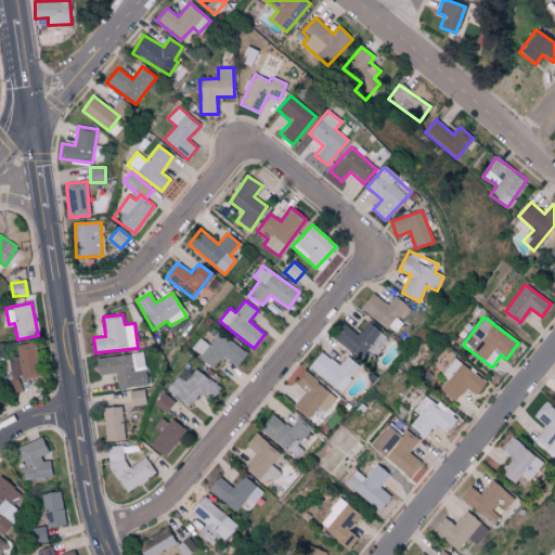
[(333,336),(361,359),(370,348),(375,352),(387,338),(368,322),(357,335),(344,323),(333,336)]
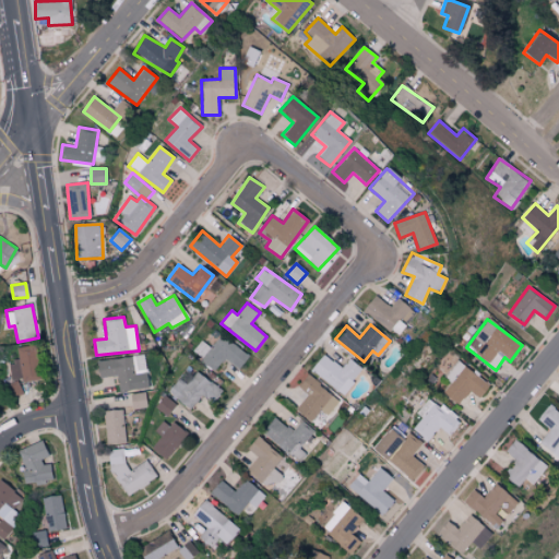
[(249,356),(222,334),(211,347),(202,341),(192,352),(215,370),(224,359),(237,370),(249,356)]
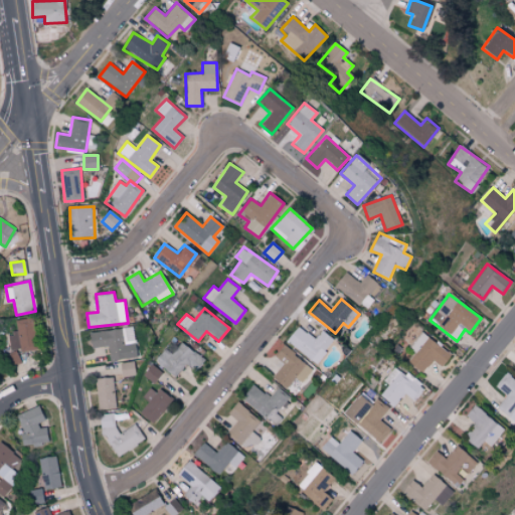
[(11,352),(35,348),(30,318),(14,321),(16,333),(9,334),(11,352)]
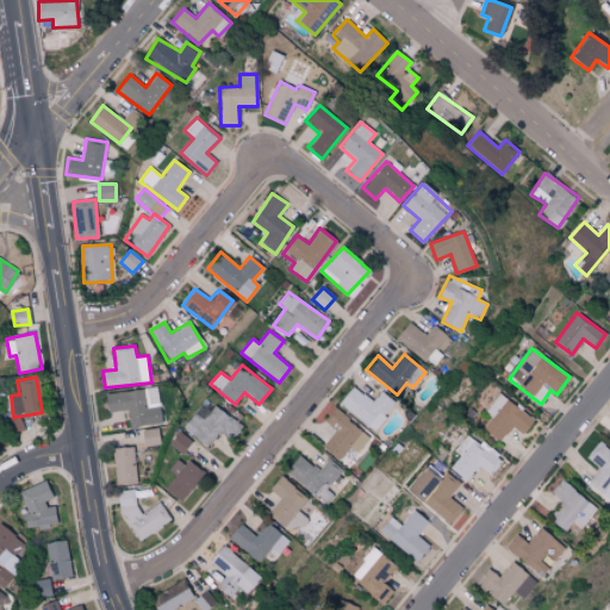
[(374,402),(352,386),(338,406),(375,431),(394,403),(380,393),(374,402)]
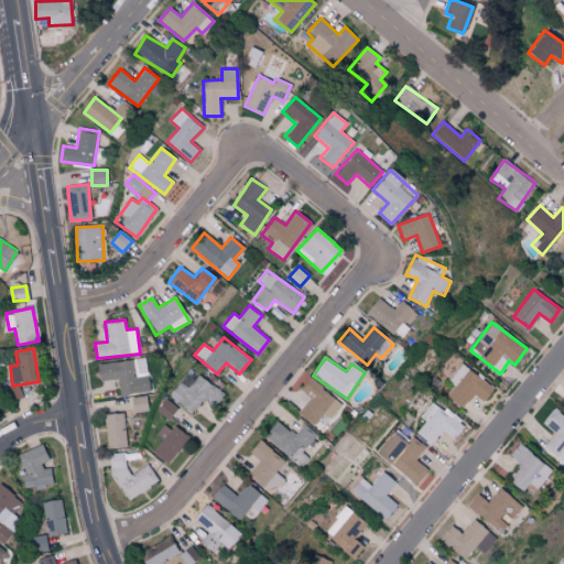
[(97,364),(99,381),(118,379),(119,396),(149,391),(145,358),(97,364)]
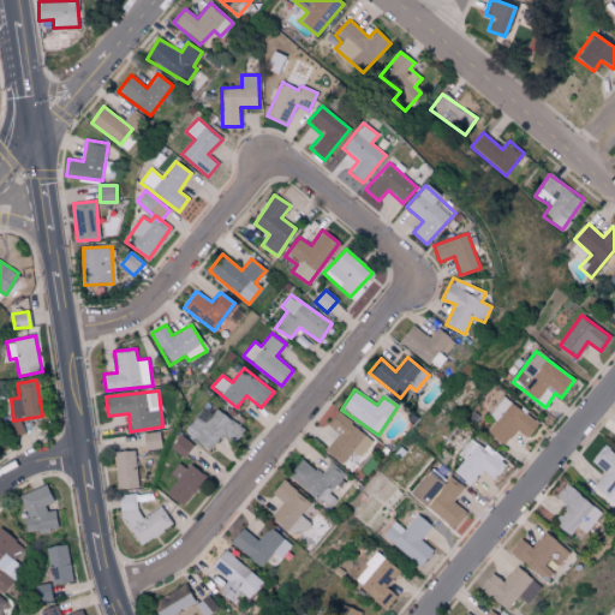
[(505,446),(517,430),(527,439),(538,424),(502,395),(488,415),(496,421),(487,433),(505,446)]
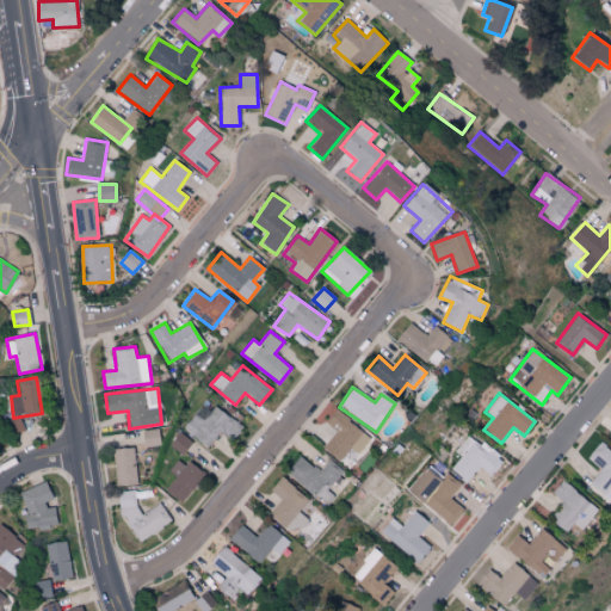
[(201,407),(183,427),(207,449),(221,432),(230,442),(242,429),(216,405),(208,414),(201,407)]
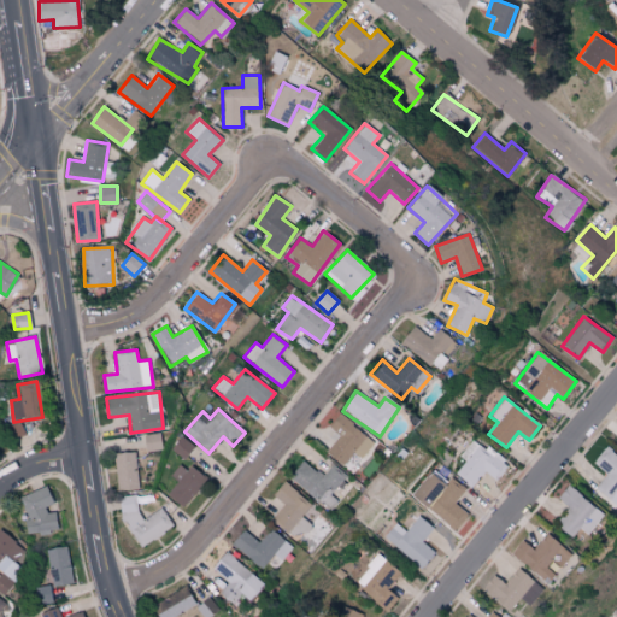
[(329,427),(339,435),(325,452),(342,466),(353,452),(362,459),(375,444),(339,413),(329,427)]
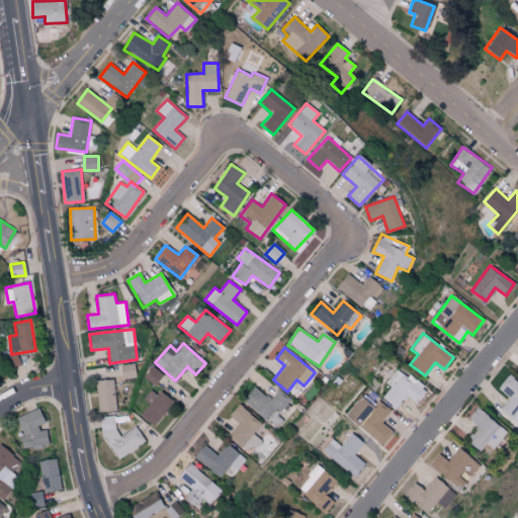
[(6,357),(12,369),(21,364),(15,352),(6,357)]
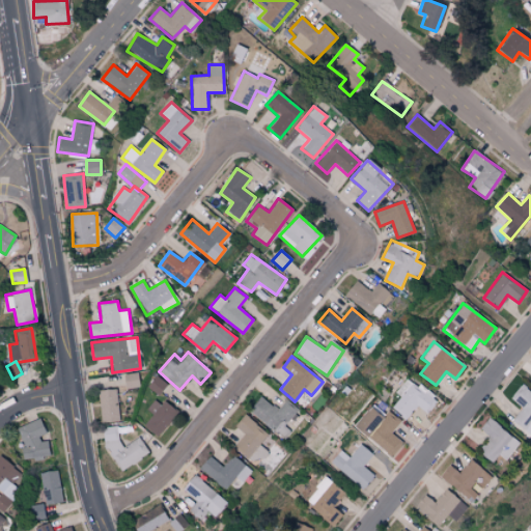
[(140,387),(140,373),(123,373),(124,388),(140,387)]
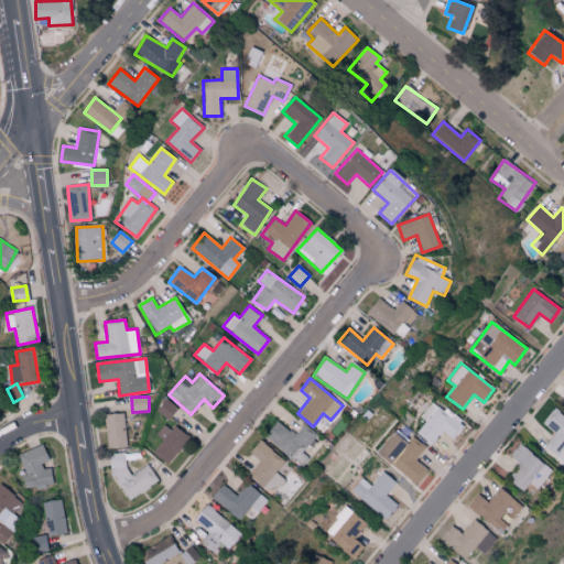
[(415,433),(432,445),(442,431),(453,440),(463,426),(431,402),(420,418),(425,421),(415,433)]
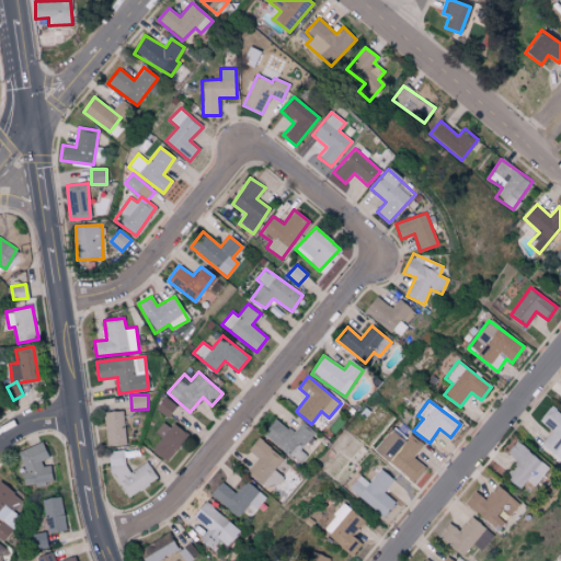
[(541,444),(560,458),(560,414),(550,407),(539,421),(551,431),(541,444)]
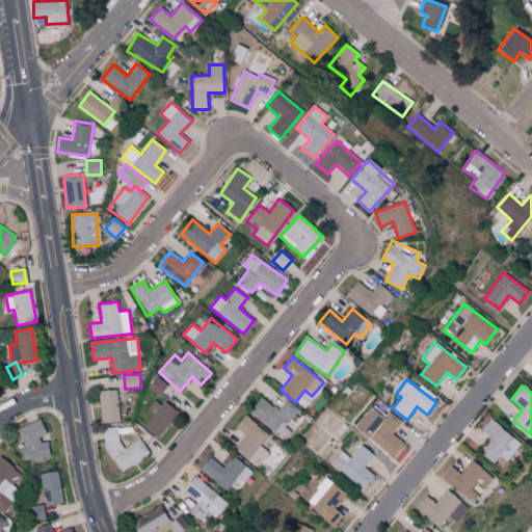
[(120,422),(117,390),(98,391),(100,423),(120,422)]
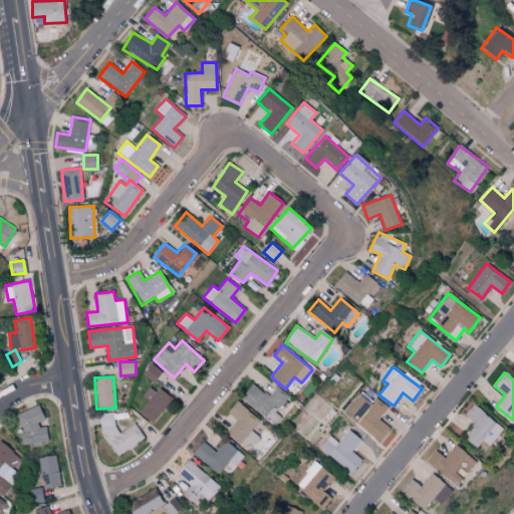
[(275,414),(287,396),(275,388),(270,397),(251,383),(240,400),(277,423),(281,417),(275,414)]
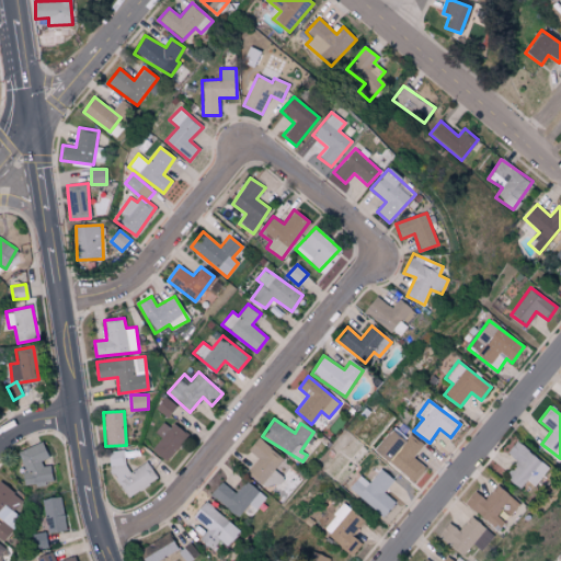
[(150,449),(163,461),(185,437),(165,420),(153,432),(160,438),(150,449)]
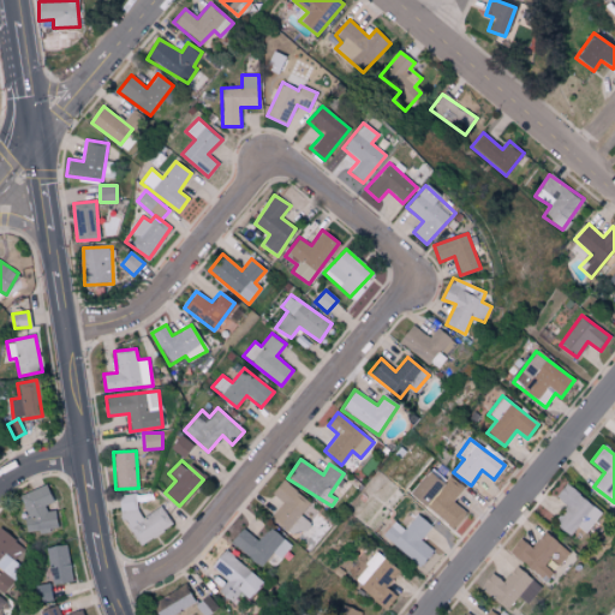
[(408,496),(455,529),(467,512),(453,502),(464,487),(449,476),(445,482),(427,470),(408,496)]
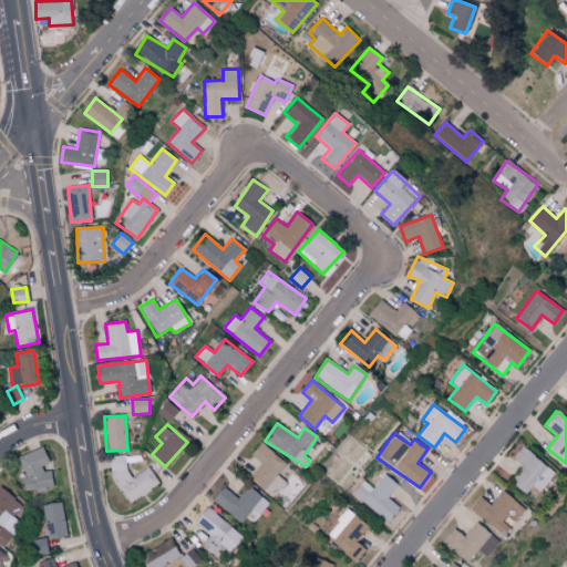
[(286,483),(277,475),(287,464),(260,442),(250,455),(260,464),(249,477),(272,497),(286,483)]
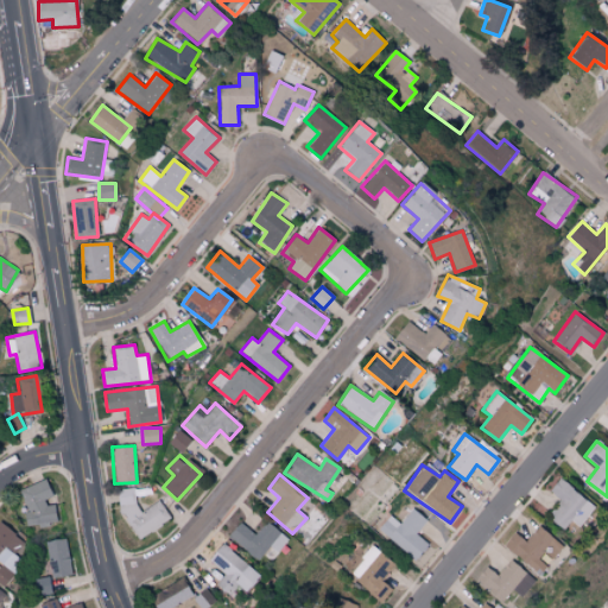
[(57,518),(50,500),(52,500),(45,479),(19,489),(27,512),(23,514),(27,530),(57,518)]
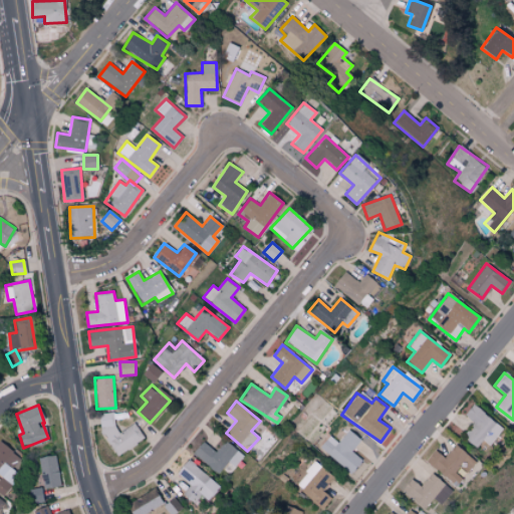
[(483,441),(491,446),(504,427),(471,405),(464,416),(474,423),(464,438),(478,448),(483,441)]
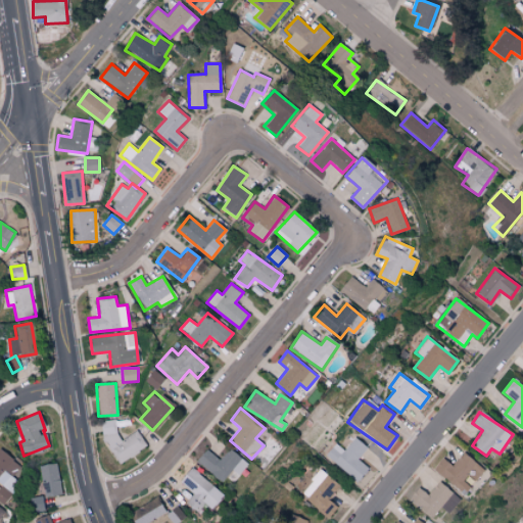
[(146,446),(136,430),(123,439),(109,419),(96,427),(120,464),(146,446)]
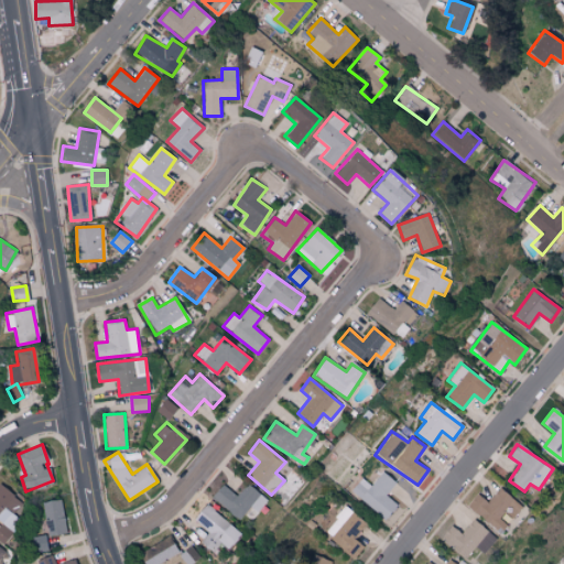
[(396,483),(381,472),(370,486),(360,477),(350,491),(384,519),(397,505),(386,496),(396,483)]
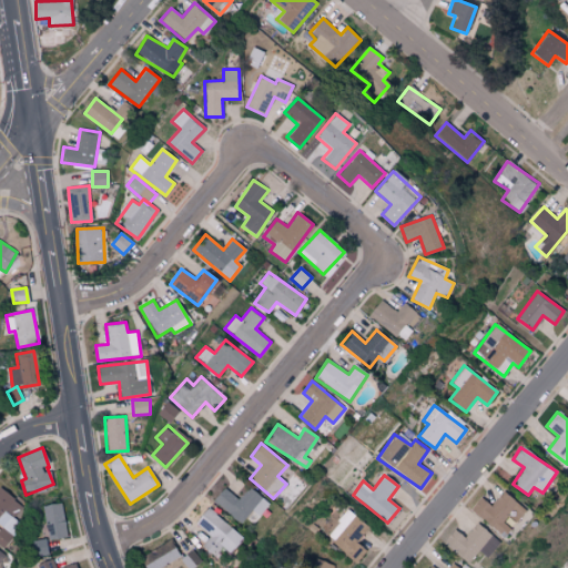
[(0,546),(2,548),(21,526),(14,519),(23,508),(0,487),(0,546)]
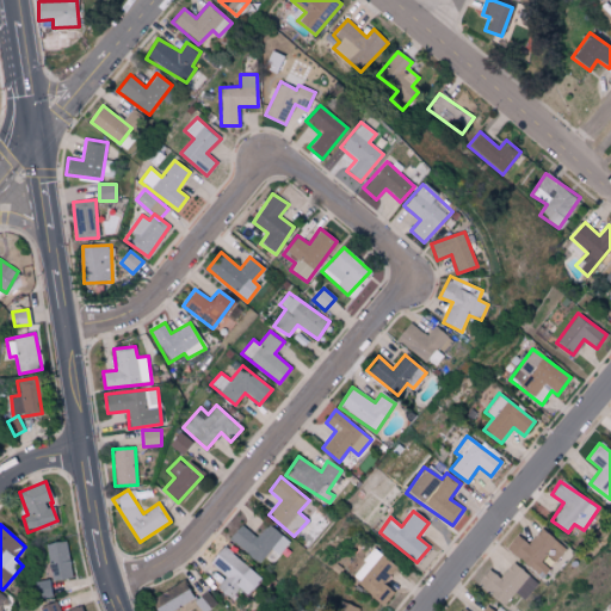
[(277,556),(290,542),(269,524),(257,537),(241,524),(229,538),(258,565),(270,550),(277,556)]
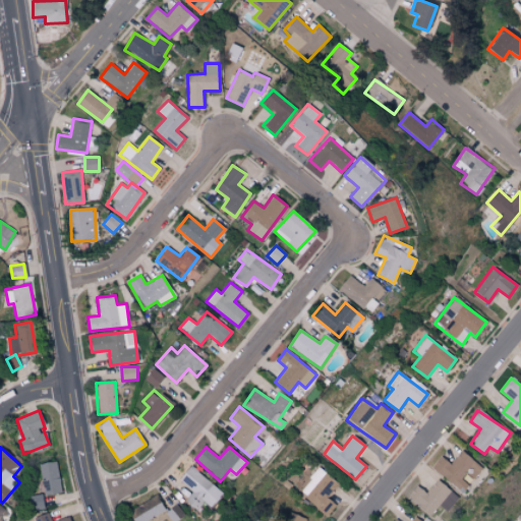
[(483,468),(462,450),(450,464),(441,456),(431,467),(463,493),(470,484),(463,479),(468,473),(475,478),(483,468)]
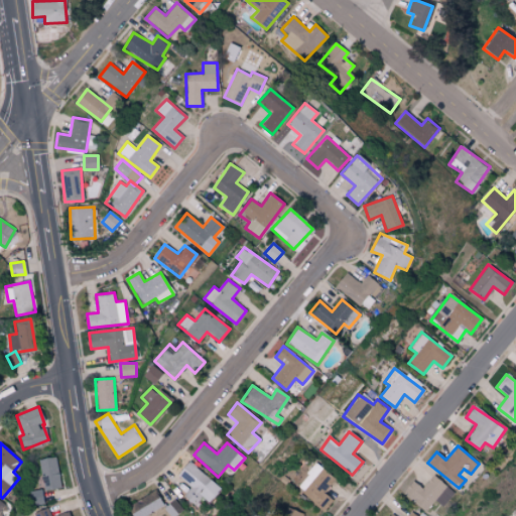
[(38,460),(42,491),(60,488),(55,457),(38,460)]
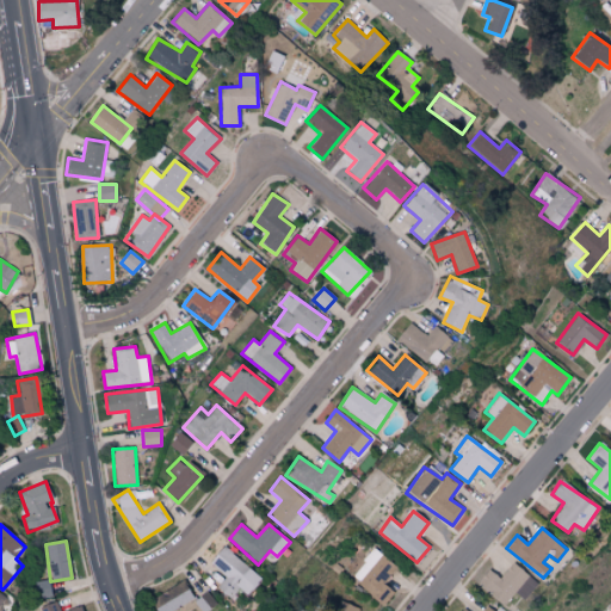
[(227,576),(222,582),(244,599),(260,578),(221,547),(209,563),(227,576)]
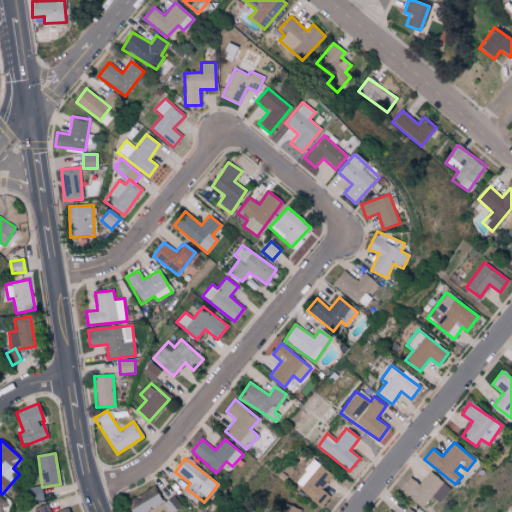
[(330,496),(322,489),(334,477),(315,460),(294,483),(320,506),(330,496)]
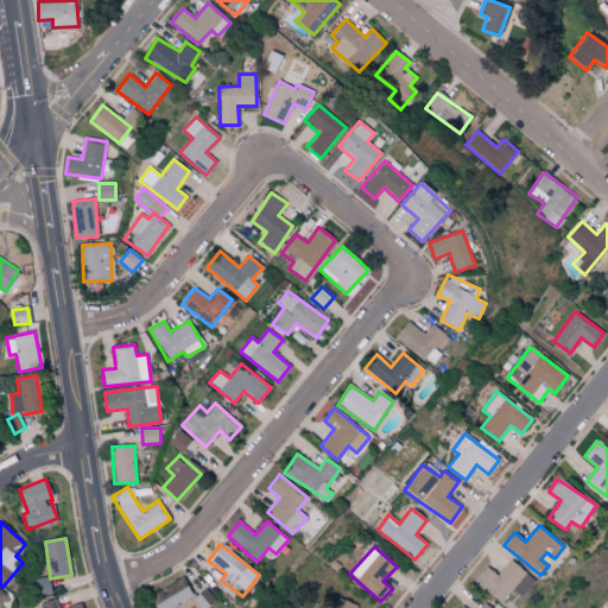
[(474,581),(505,602),(526,571),(510,559),(499,575),(485,565),(474,581)]
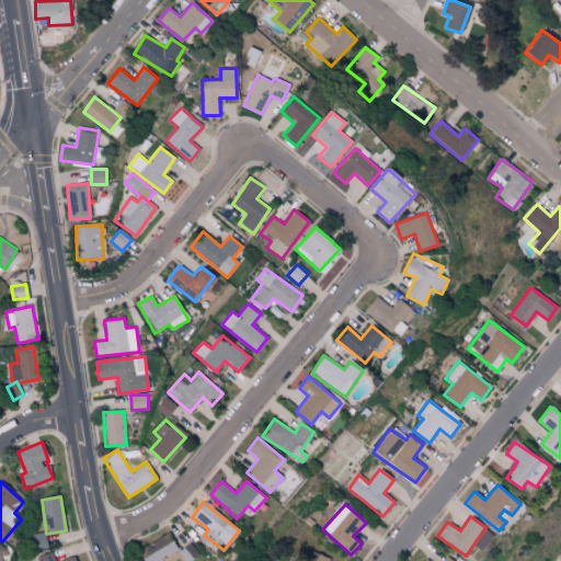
[(474,545),(483,551),(495,536),(487,529),(474,545)]
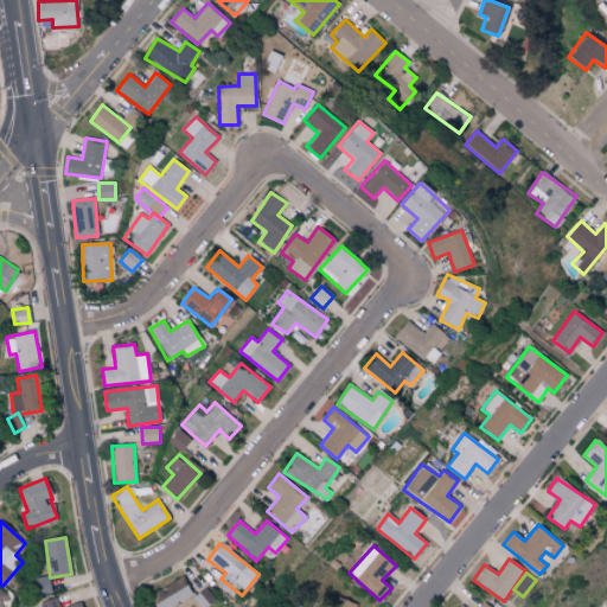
[(49,594),(49,577),(33,577),(33,594),(49,594)]
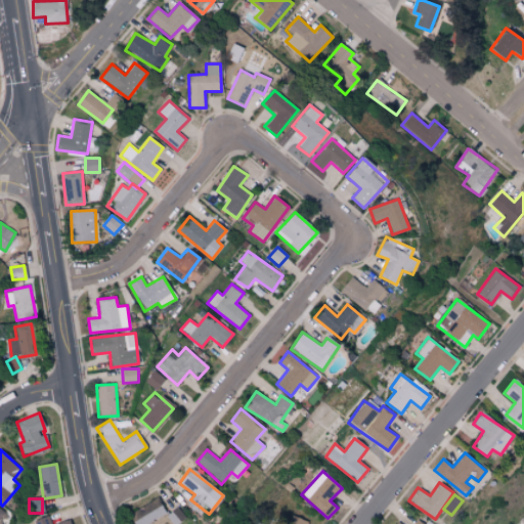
[(128,512),(133,523),(146,523),(166,517),(159,499),(128,512)]
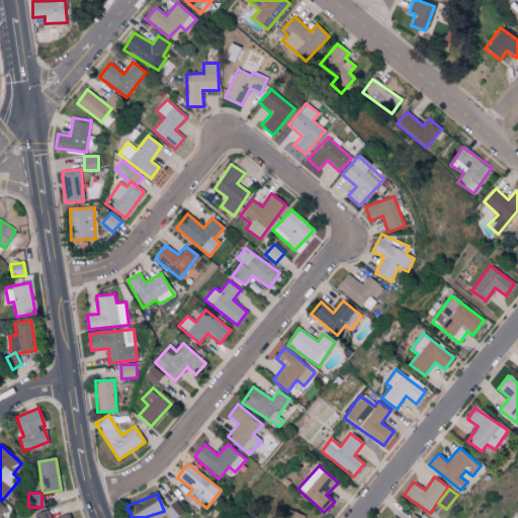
[(34,517),(69,517),(68,513),(56,517),(51,517),(48,509),(33,515),(34,517)]
